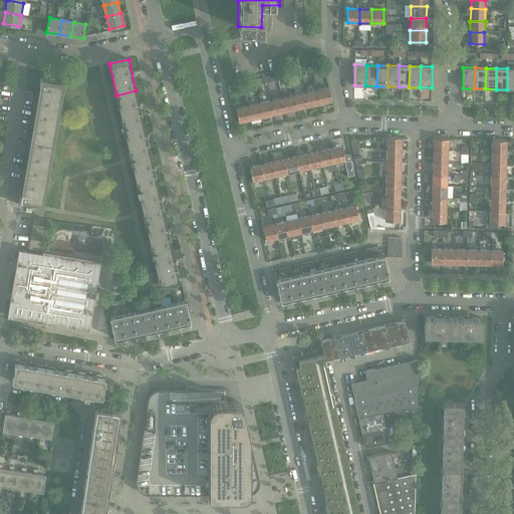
[(84,71),(75,73),(78,85),(87,83),(84,71)]
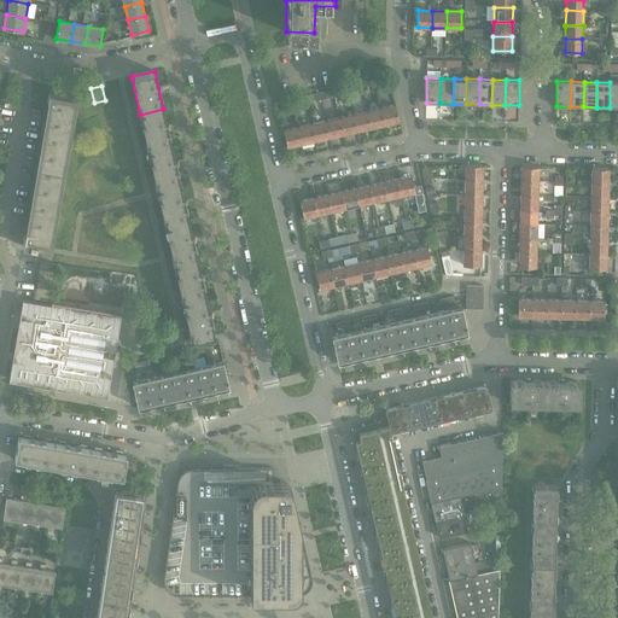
[(28,234),(25,234),(23,246),(44,250),(45,245),(52,246),(53,239),(76,106),(77,98),(50,93),(48,101),(51,101),(28,234)]
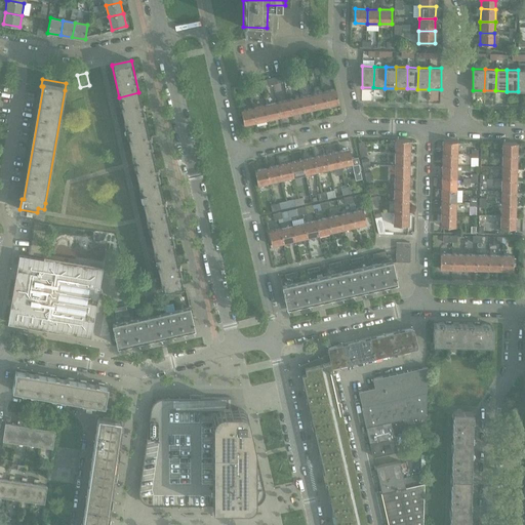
[(259,81),(252,83),(248,84),(249,90),(253,89),(253,88),(260,87),(259,81)]
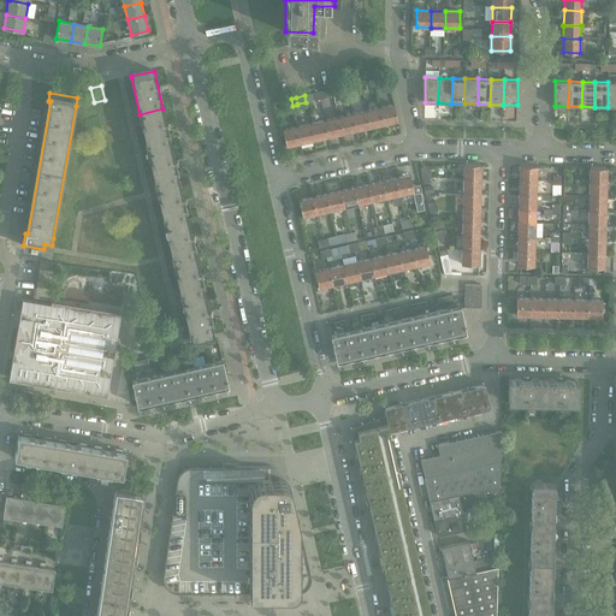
[(395,105),(380,107),(384,124),(398,120),(395,105)]
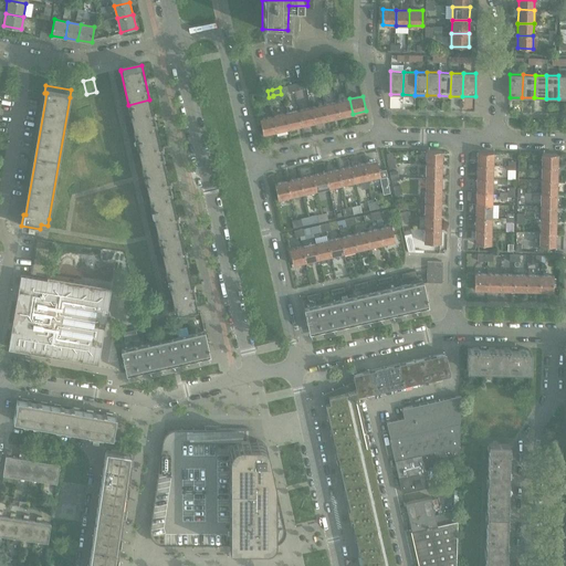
[(349,98),(336,102),(339,117),(353,114),(349,98)]
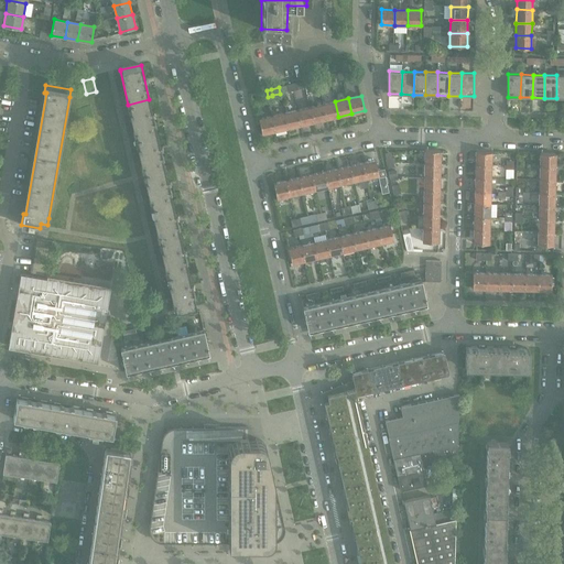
[(149,99),(128,105),(136,138),(156,133),(149,99)]
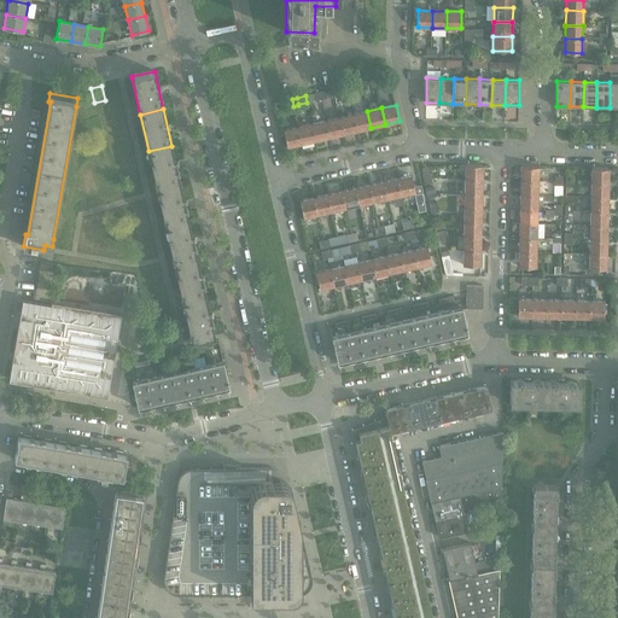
[(367,111),(353,115),(357,130),(371,128),(367,111)]
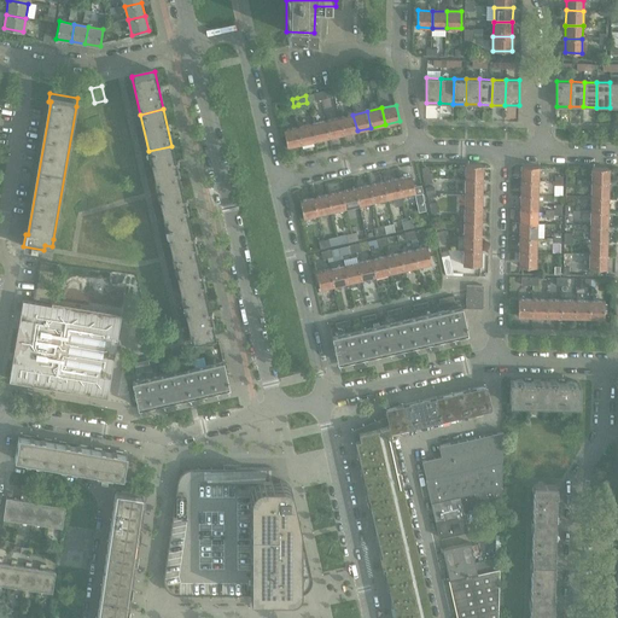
[(353,115),(339,117),(343,134),(357,130),(353,115)]
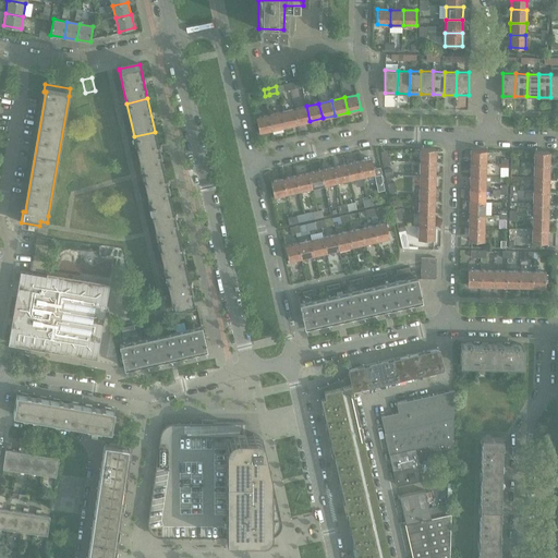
[(306,106),(294,109),(298,124),(310,121),(306,106)]
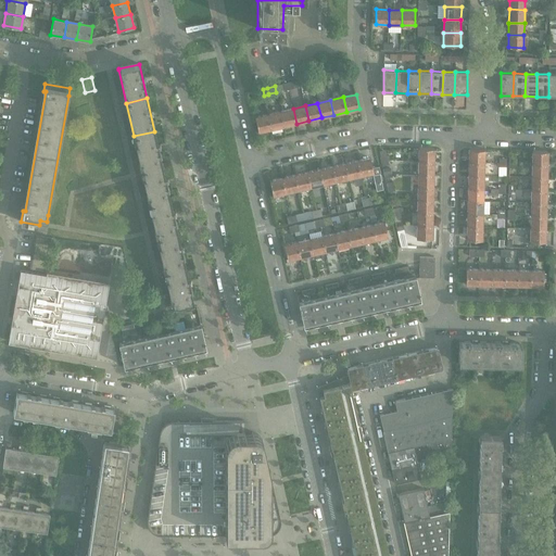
[(293,109),(280,111),(283,126),(297,124),(293,109)]
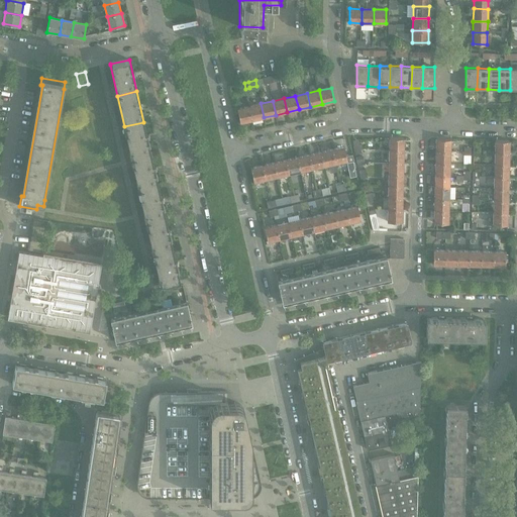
[(252,120),(249,106),(237,109),(236,103),(233,104),(235,114),(238,113),(240,123),(252,120)]
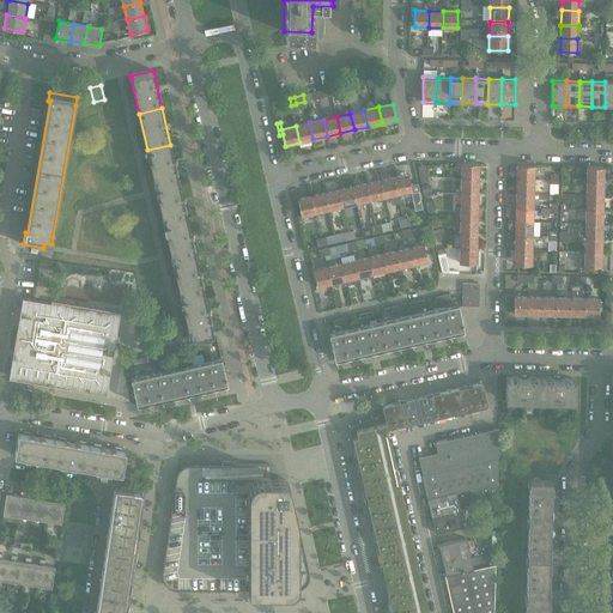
[(309,122),(296,126),(299,143),(313,139),(309,122)]
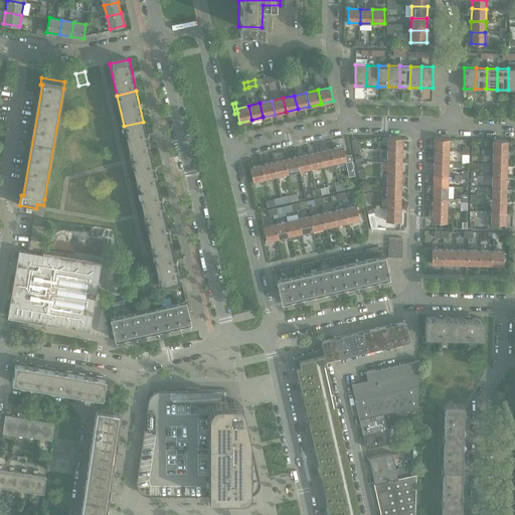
[(143,122),(124,126),(131,158),(151,153),(143,122)]
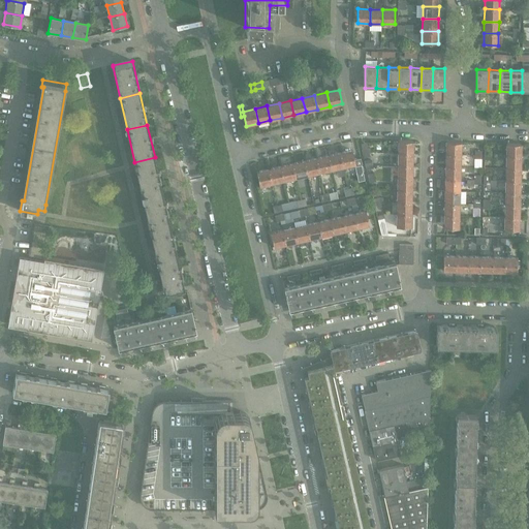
[(413,142),(399,141),(398,154),(413,154),(413,142)]
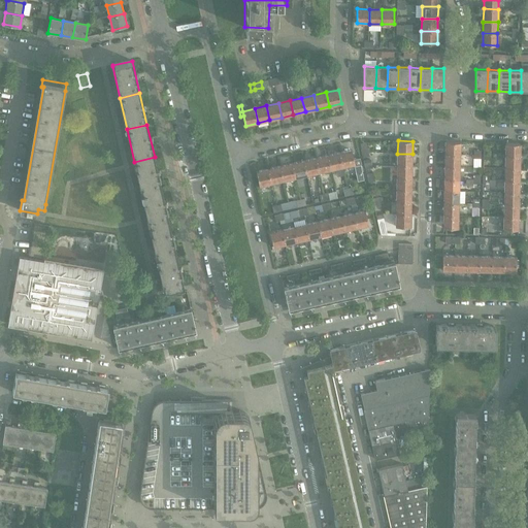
[(446,141),(446,155),(460,155),(460,142),(446,141)]
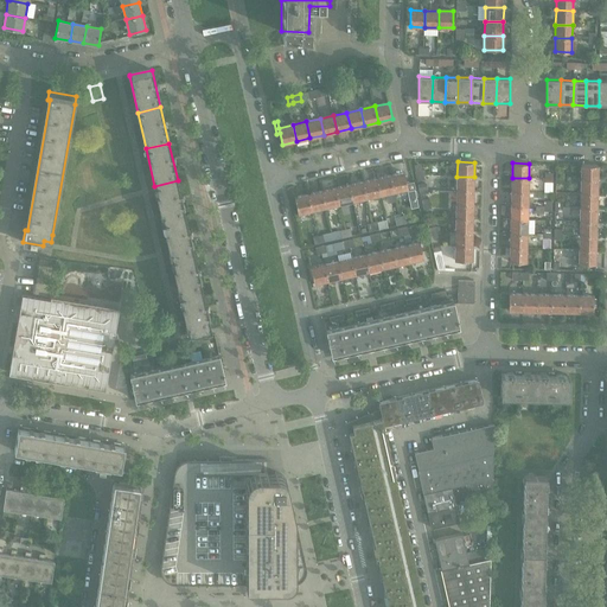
[(599,165),(581,165),(581,179),(598,179),(599,165)]
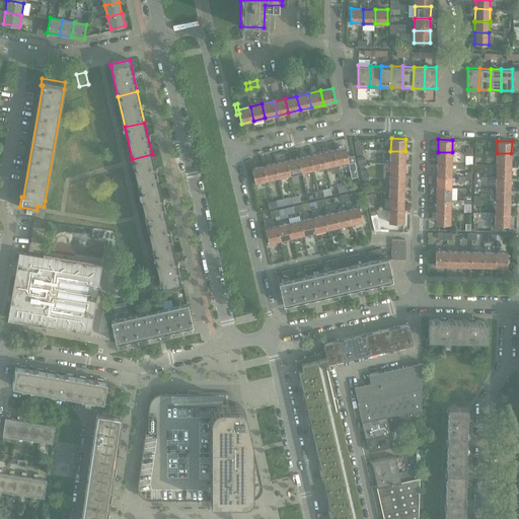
[(348,157),(346,147),(334,150),(337,164),(348,161),(349,161),(348,157)]
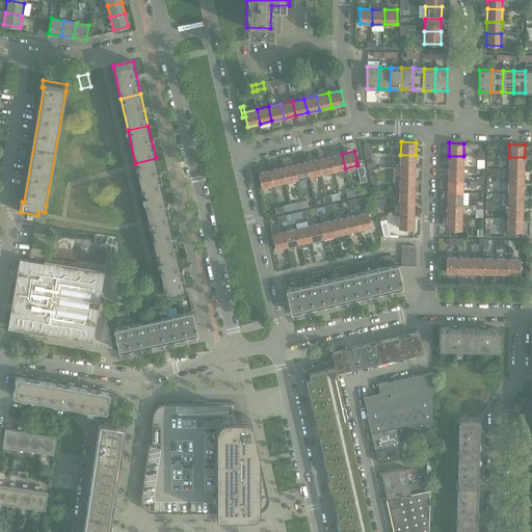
[(342,154),(330,157),(334,171),(345,168),(342,154)]
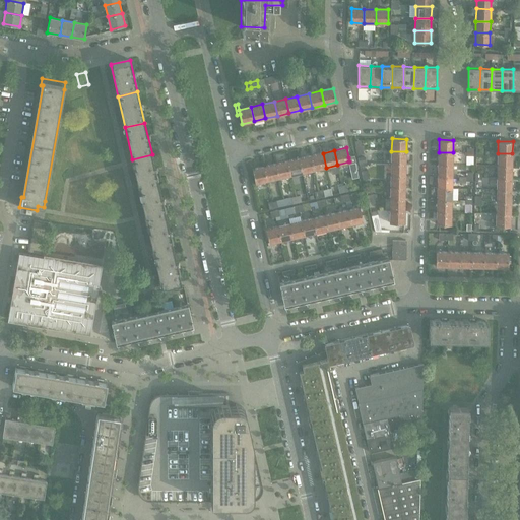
[(406,151),(391,151),(391,164),(405,164),(406,151)]
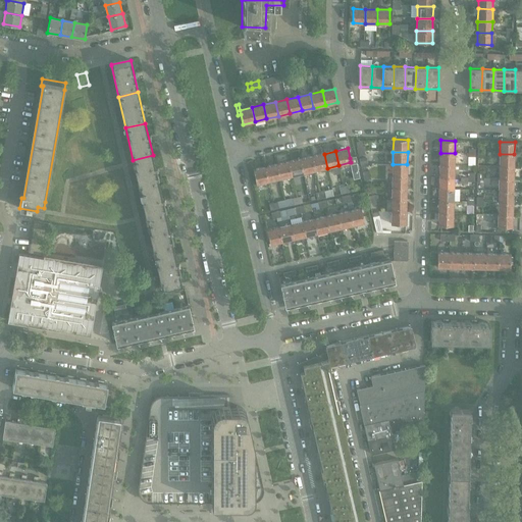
[(455,153),(440,153),(439,164),(455,165),(455,153)]
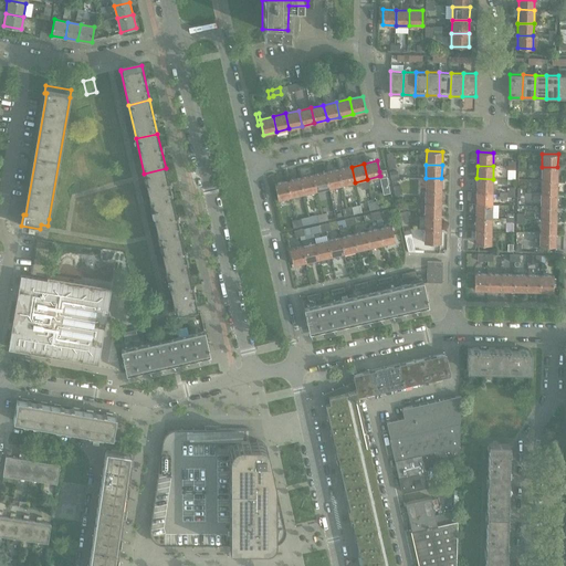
[(352,167),(338,169),(342,185),(355,182),(352,167)]
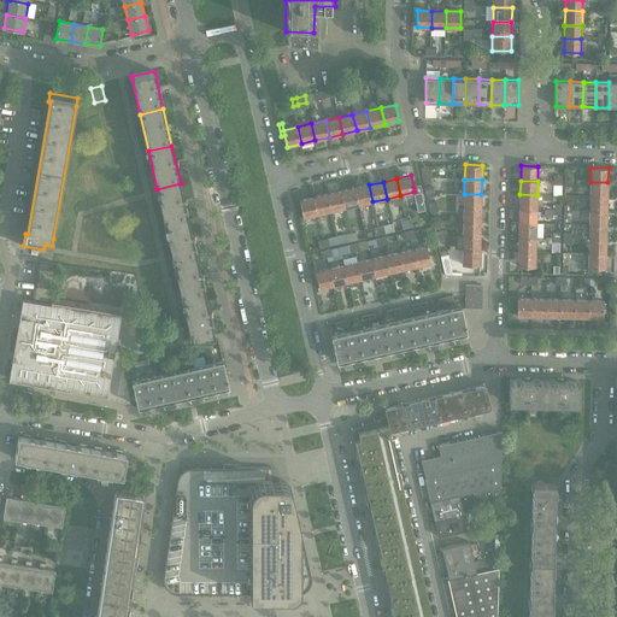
[(607,182),(591,182),(591,197),(607,197),(607,182)]
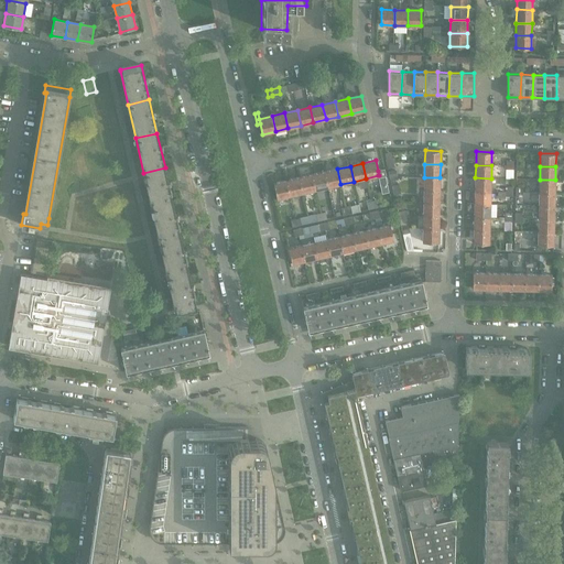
[(173,202),(169,183),(165,167),(143,173),(151,207),(173,202)]
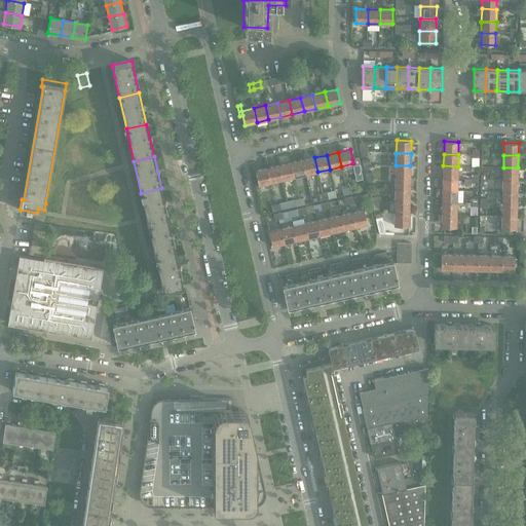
[(314,157),(303,160),(306,175),(317,172),(314,157)]
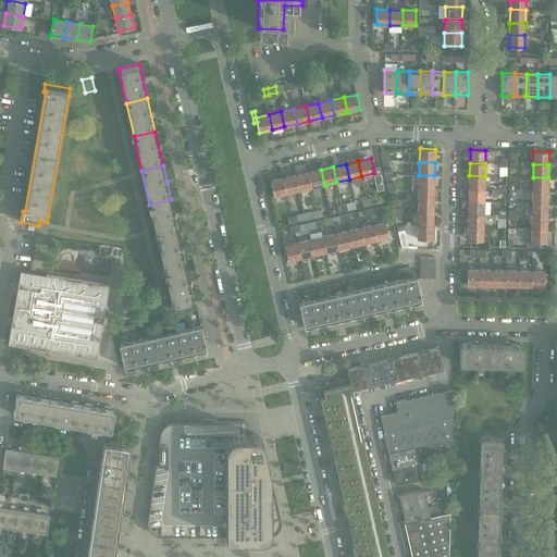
[(383,181),(382,175),(381,175),(381,174),(382,173),(380,166),(373,169),(374,173),(373,173),(378,192),(384,189),(382,181),(383,181)]
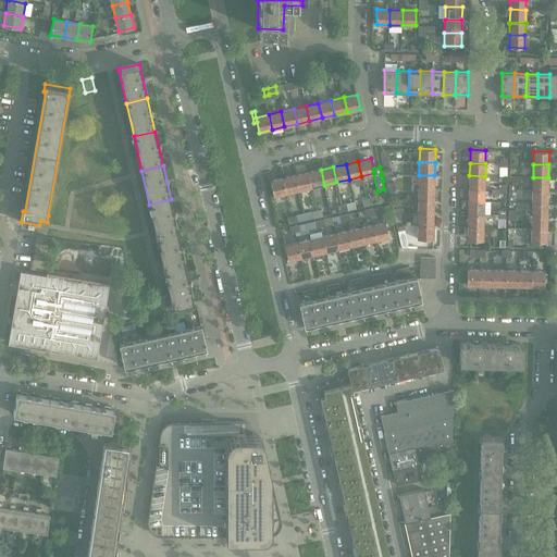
[(321,170),(308,173),(311,187),(324,185),(321,170)]
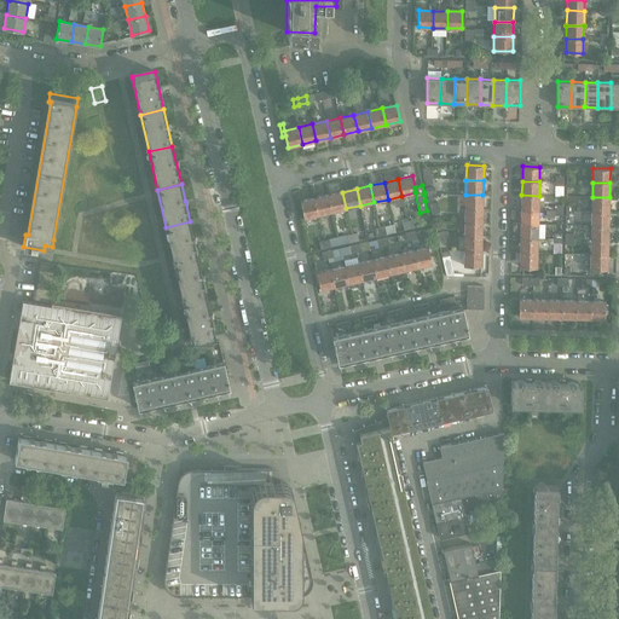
[(342,192),(329,195),(333,212),(346,208),(342,192)]
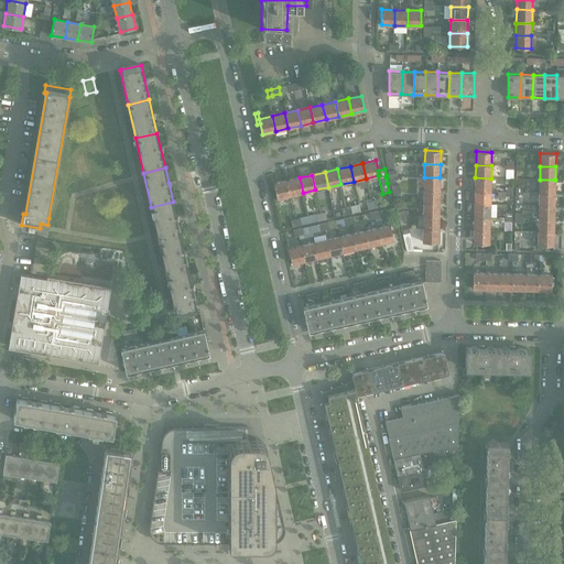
[(300,177),(288,181),(291,195),(303,193),(300,177)]
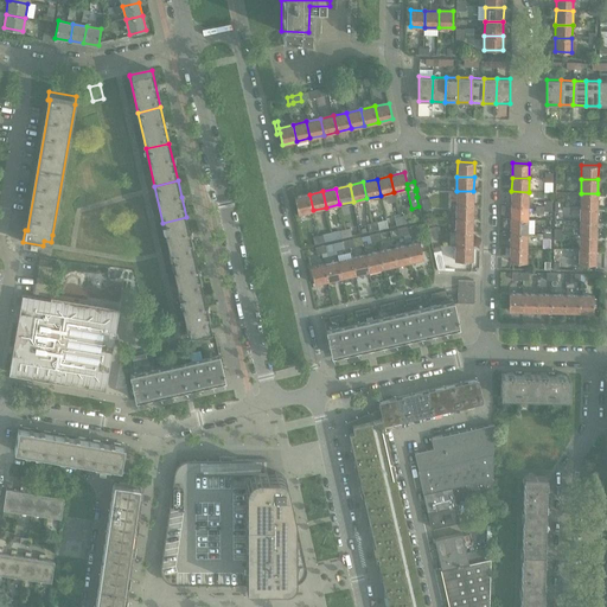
[(473,191),(457,191),(457,204),(473,205),(473,191)]
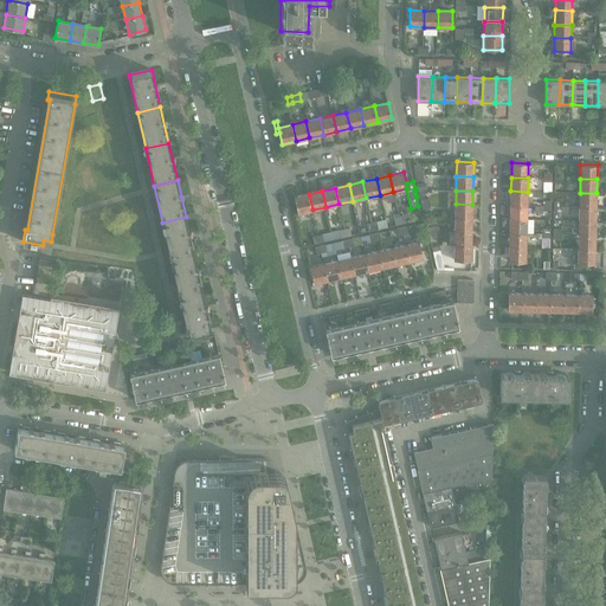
[(528,192),(510,191),(510,205),(527,206),(528,192)]
